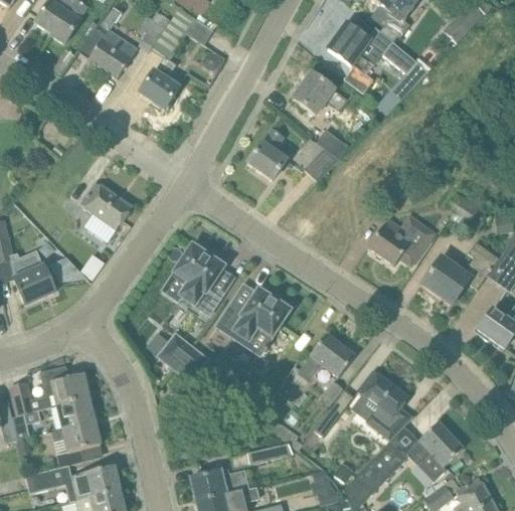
[(63,43),(79,20),(77,19),(87,6),(77,0),(53,0),(52,2),(49,0),(34,22),(51,33),(50,34),(63,43)]
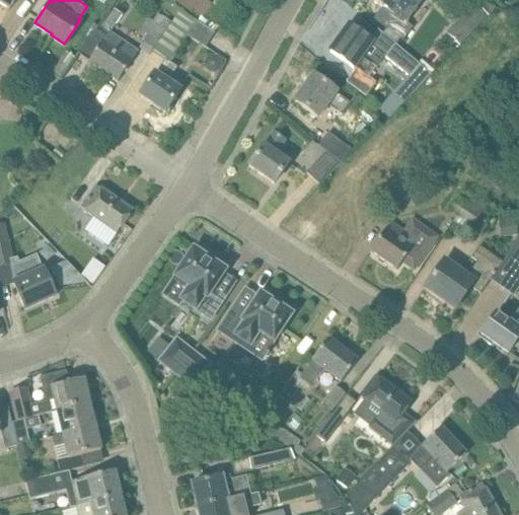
[(213,0),(212,2),(204,15),(215,22),(229,0),(213,0)]
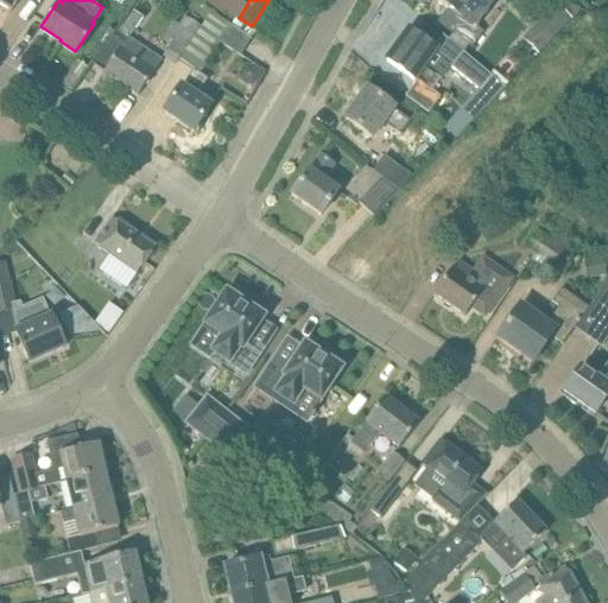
[(439,0),(447,5),(449,7),(439,21),(473,45),(483,30),(476,24),(477,23),(479,23),(479,20),(493,0),(439,0)]
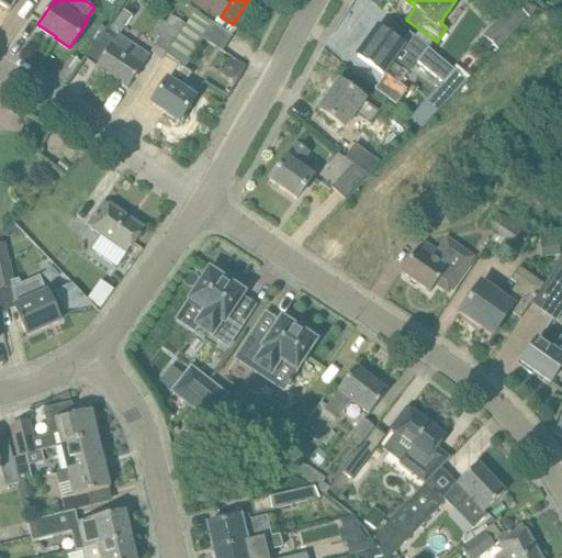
[(515,1),(484,34),(497,47),(528,13),(515,1)]
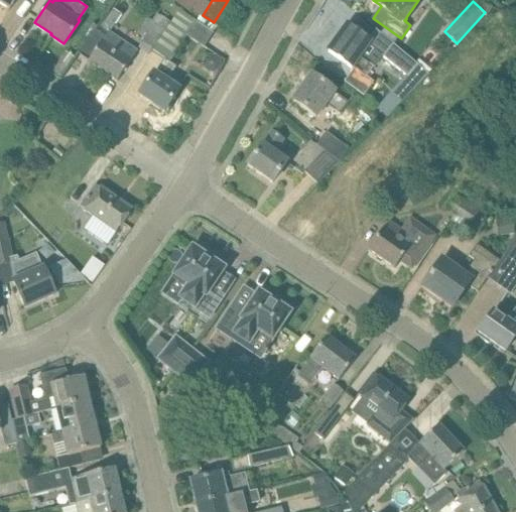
[(117,79),(136,49),(108,31),(122,11),(114,5),(100,26),(107,30),(88,59),(117,79)]
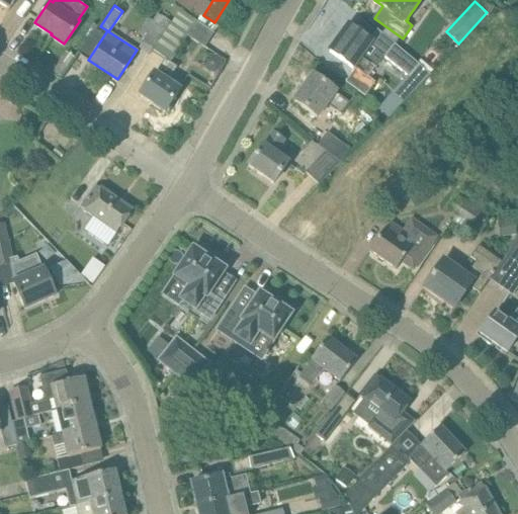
[(153,49),(164,56),(170,60),(187,33),(204,45),(218,24),(214,22),(203,15),(196,11),(195,13),(182,5),(179,9),(179,8),(153,49)]
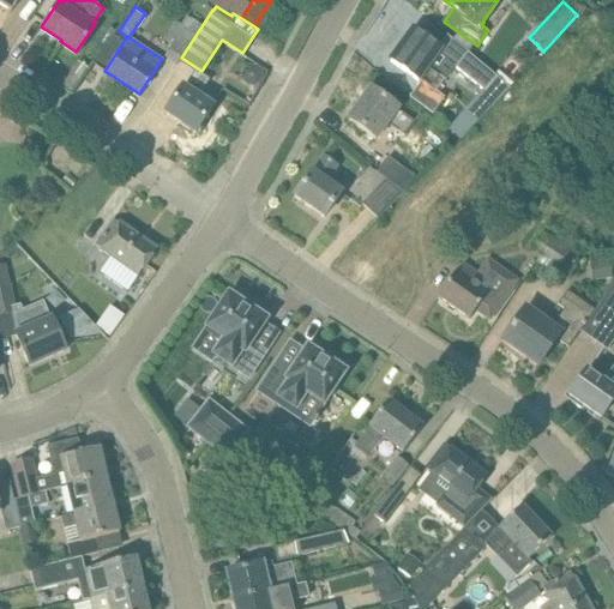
[(175,17),(163,36),(173,42),(166,54),(176,61),(203,22),(198,19),(192,14),(191,16),(186,13),(181,22),(175,17)]
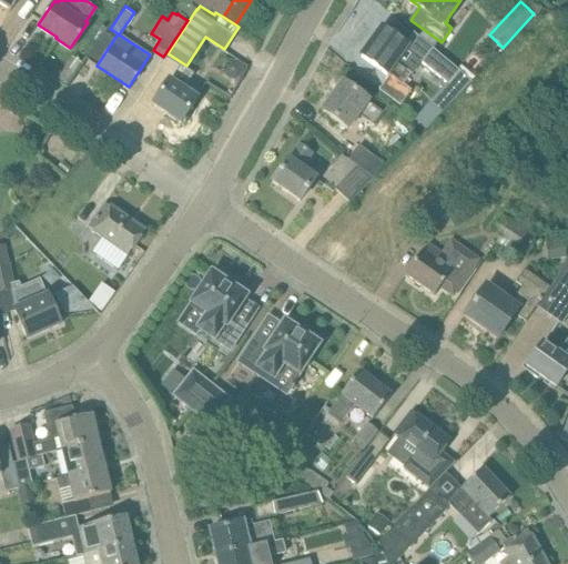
[(361,54),(379,67),(386,72),(387,70),(389,71),(378,87),(401,102),(412,88),(403,81),(412,70),(396,59),(407,43),(382,26),(361,54)]
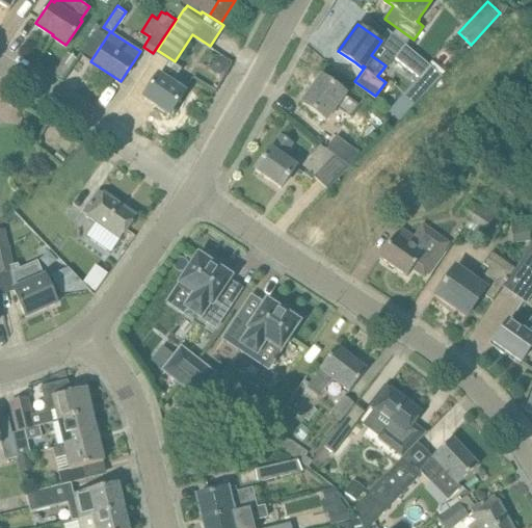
[(404,42),(395,55),(420,76),(430,62),(429,61),(404,42)]
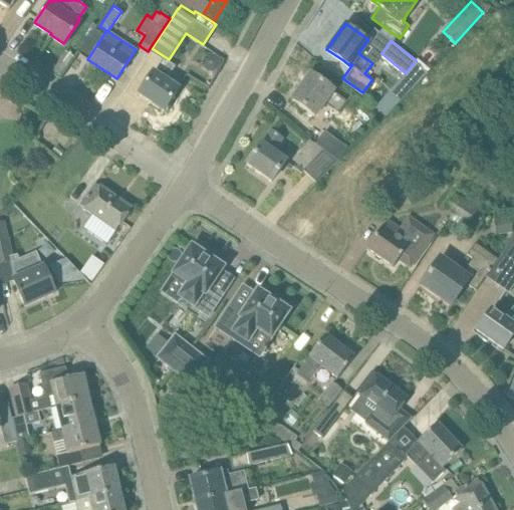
[(169,59),(163,55),(153,71),(152,71),(138,92),(164,109),(178,87),(166,79),(176,64),(169,59)]
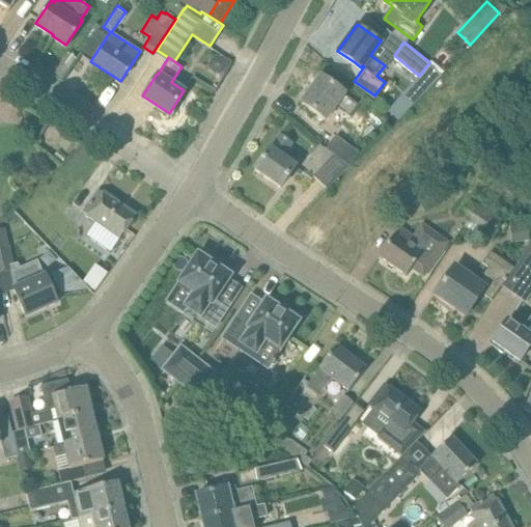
[(320,75),(301,101),(325,118),(335,104),(351,115),(359,103),(320,75)]
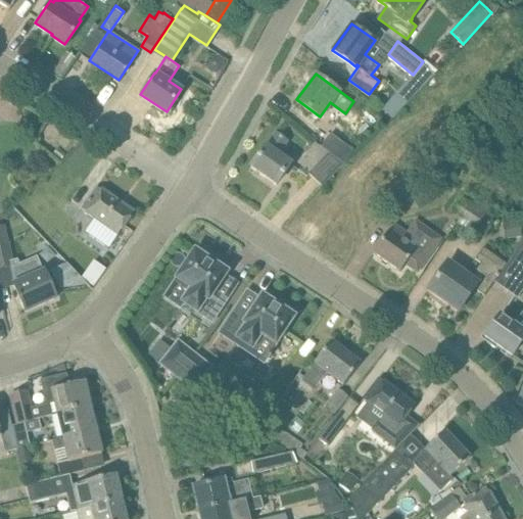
[(330,131),(321,143),(329,150),(343,161),(353,148),(330,131)]
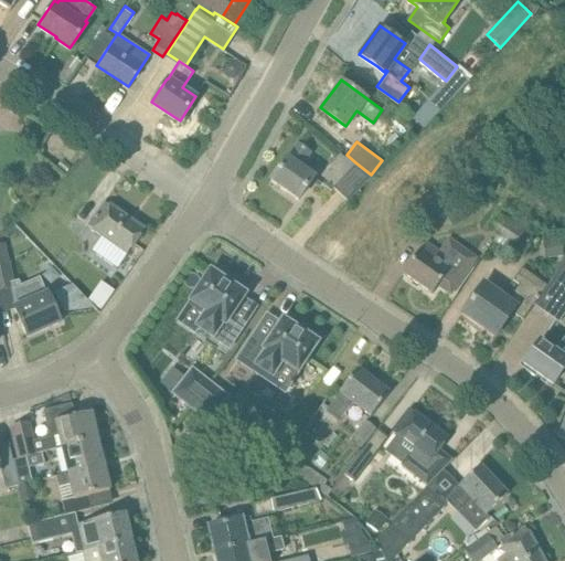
[(309,150),(297,143),(287,157),(286,156),(270,178),(298,198),(313,175),(299,165),(309,150)]
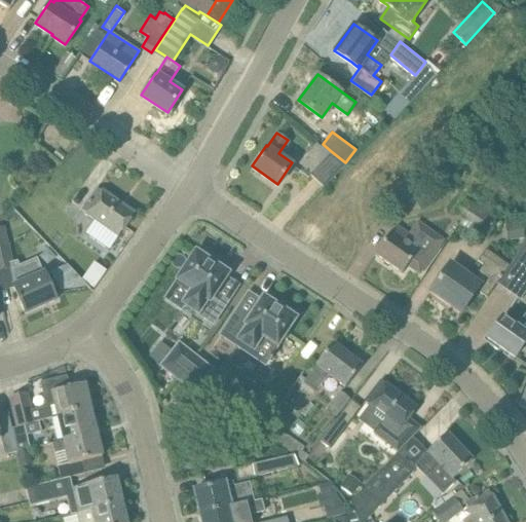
[(310,172),(324,185),(345,162),(331,151),(310,172)]
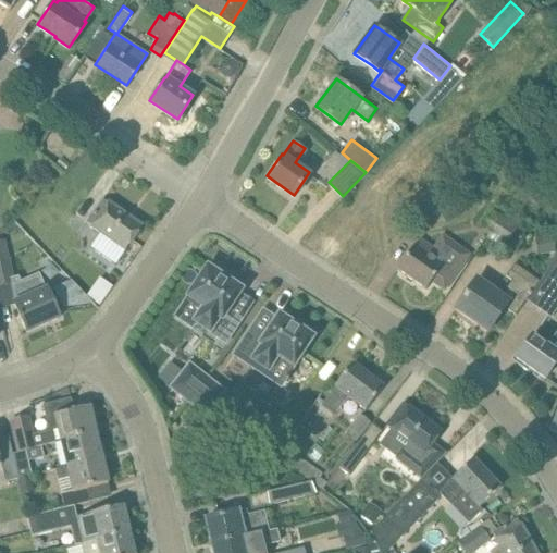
[(434,194),(426,205),(431,208),(436,212),(444,201),(434,194)]
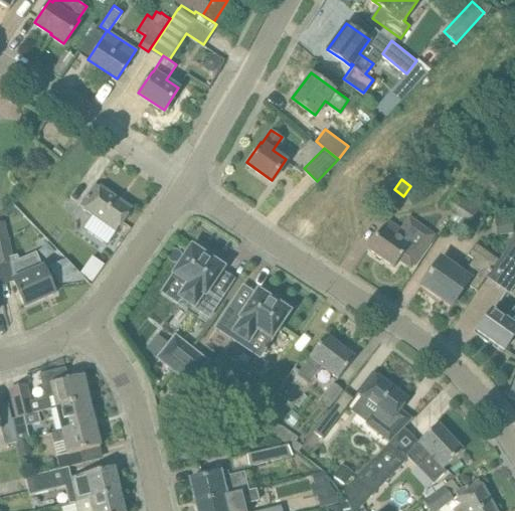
[(96,183),(80,204),(83,206),(93,213),(83,226),(107,242),(116,228),(131,207),(96,183)]
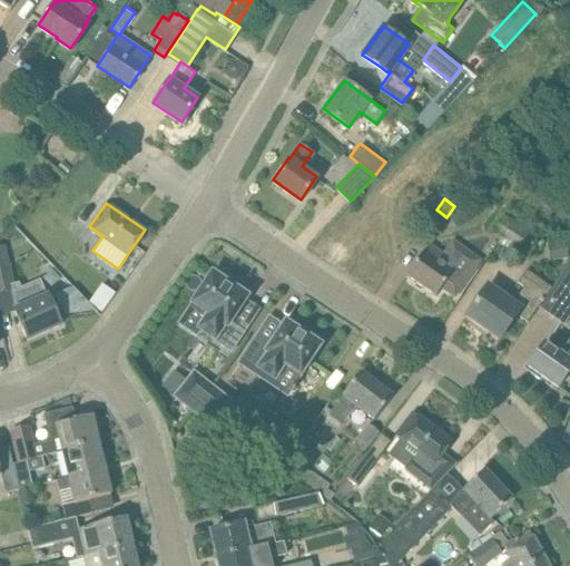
[(503,212),(493,226),(520,243),(533,221),(520,212),(516,218),(503,212)]
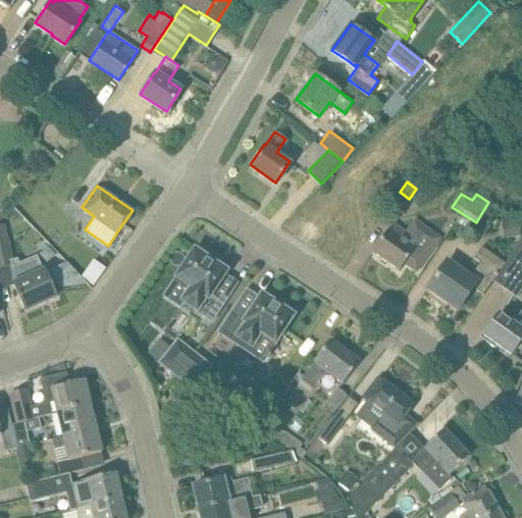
[(14,205),(4,212),(8,217),(18,210),(14,205)]
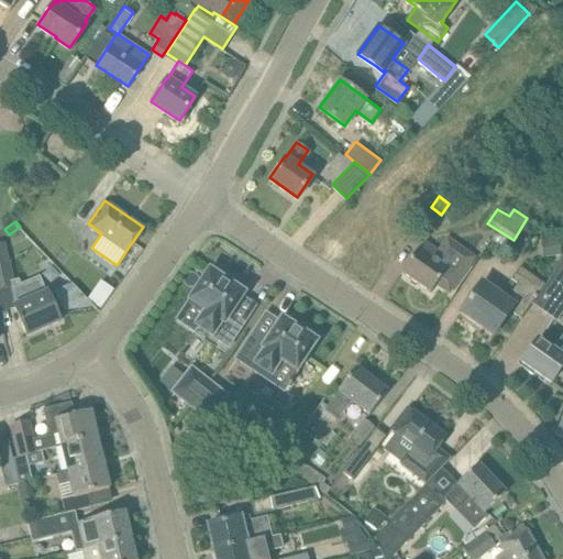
[(448,232),(437,248),(423,239),(415,252),(401,270),(430,291),(437,282),(449,291),(476,253),(448,232)]
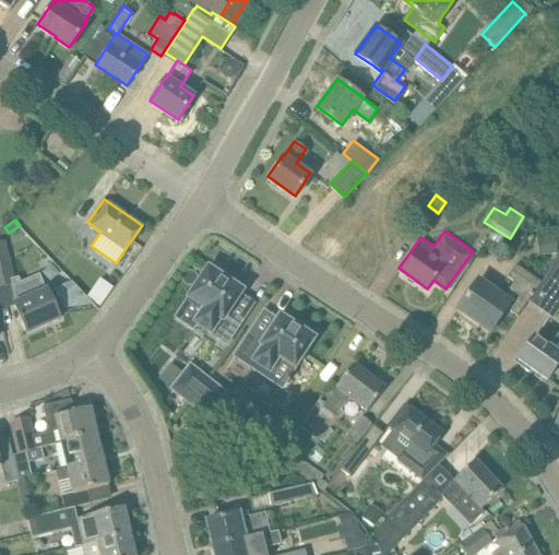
[(6,239),(0,239),(0,282),(8,281),(19,319),(21,319),(26,331),(59,317),(47,290),(45,291),(38,274),(25,280),(24,275),(14,280),(6,240),(6,239)]
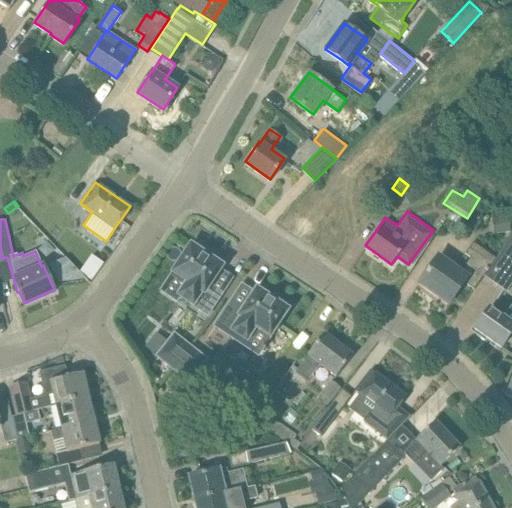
[(511,229),(496,255),(484,272),(507,288),(511,281),(511,229)]
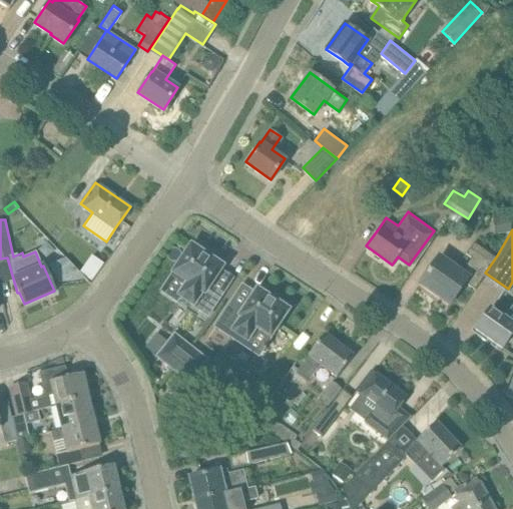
[(420,283),(449,303),(465,281),(475,288),(485,273),(497,256),(474,239),(466,251),(471,255),(460,271),(438,256),(420,283)]
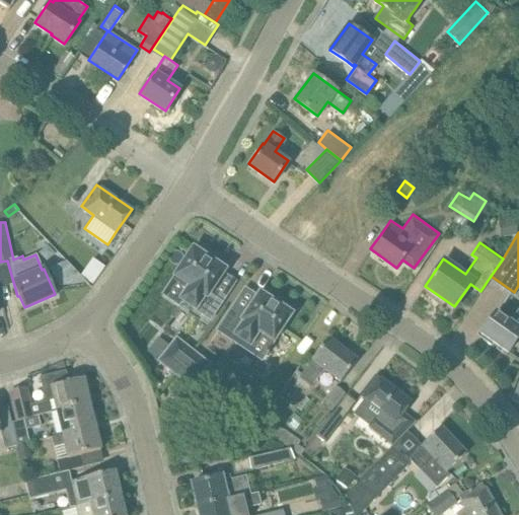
[(180,298),(210,317),(223,297),(211,289),(224,269),(210,259),(212,254),(200,246),(197,250),(193,247),(174,275),(190,284),(180,298)]
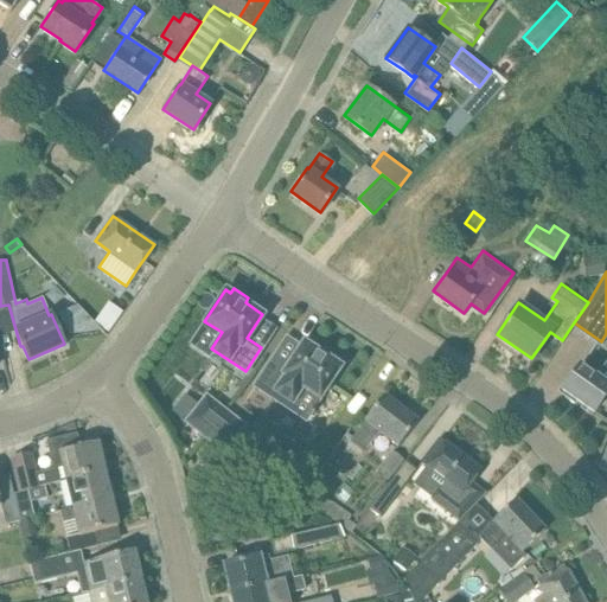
[(101,327),(77,302),(59,311),(69,332),(101,327)]
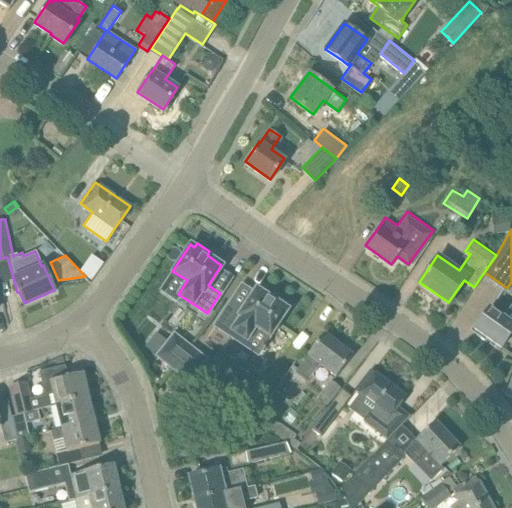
[(242,283),(214,324),(260,354),(272,336),(269,335),(287,308),(283,305),(285,301),(273,293),(270,297),(256,288),(254,291),(242,283)]
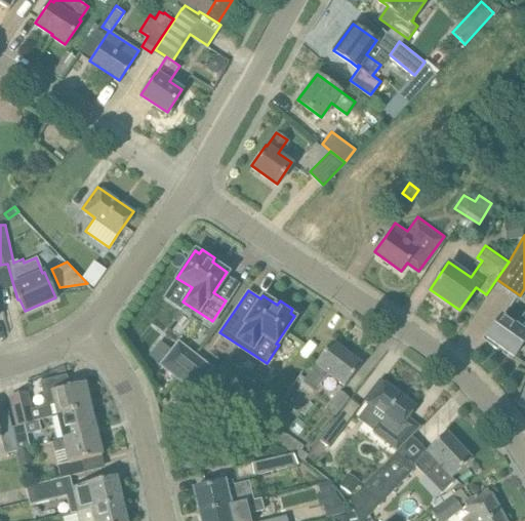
[(502,313),(486,336),(513,355),(524,337),(524,307),(515,322),(502,313)]
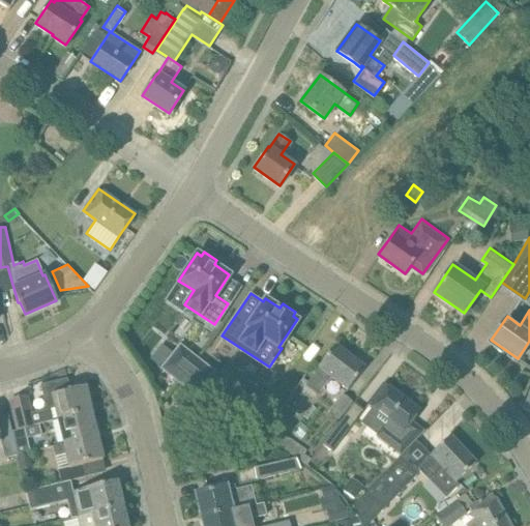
[(176,379),(197,353),(180,341),(160,367),(176,379)]
